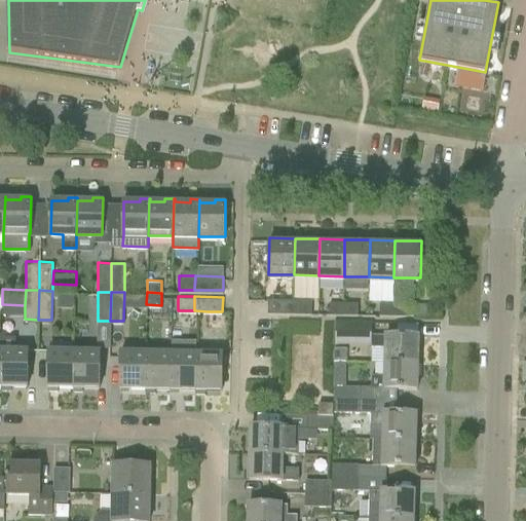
[(267,311),(296,311),(296,297),(268,297),(267,311)]
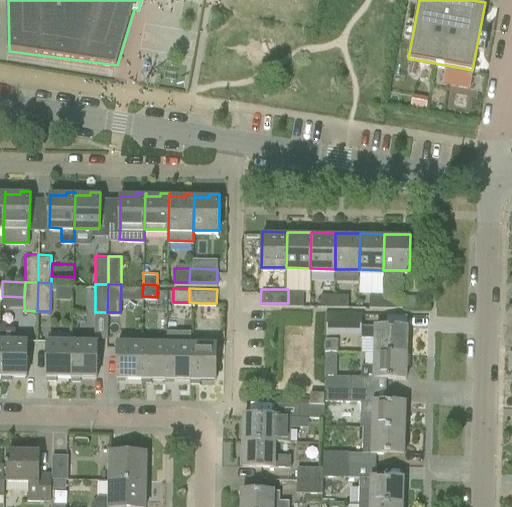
[(304,289),(288,289),(288,303),(303,304),(304,289)]
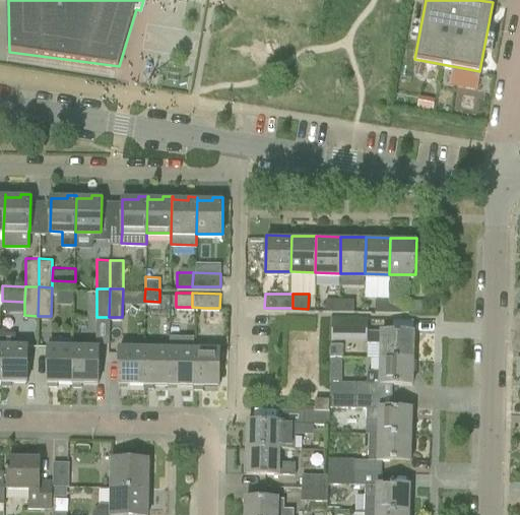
[(325,309),(340,309),(340,303),(340,297),(325,297),(325,309)]
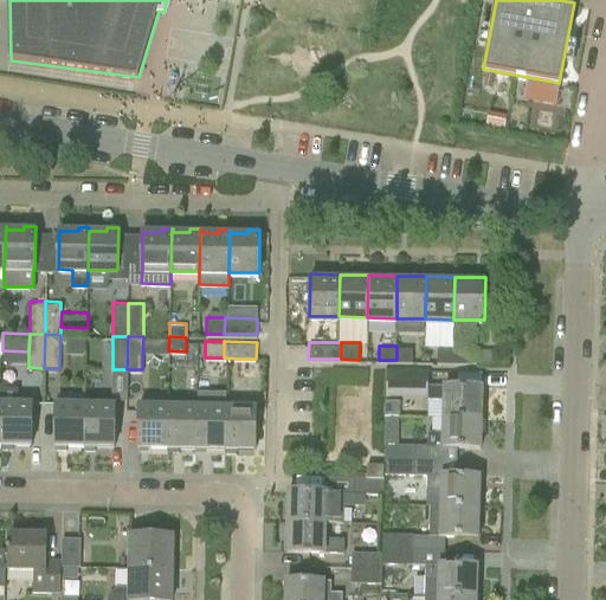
[(412,346),(397,346),(397,353),(397,360),(412,361),(412,346)]
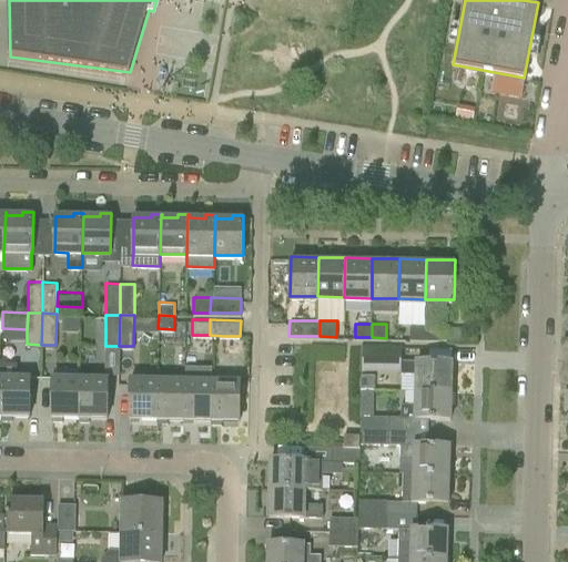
[(409,338),(424,338),(424,326),(409,326),(409,338)]
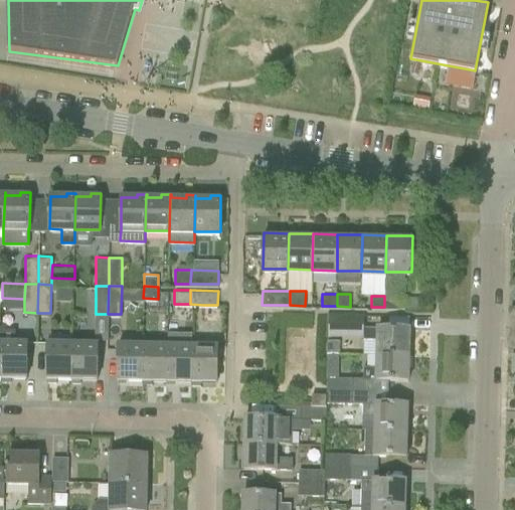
[(427,296),(384,296),(384,307),(427,307),(427,296)]
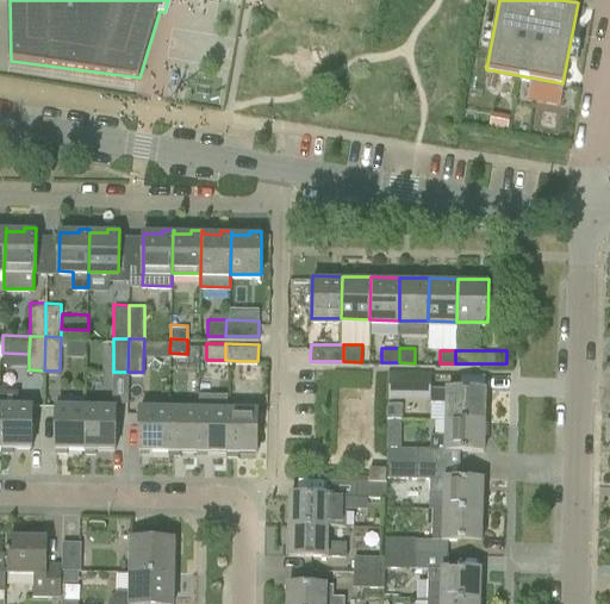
[(430,399),(447,400),(446,416),(485,417),(486,386),(431,385),(431,369),(388,368),(388,396),(430,397),(430,399)]
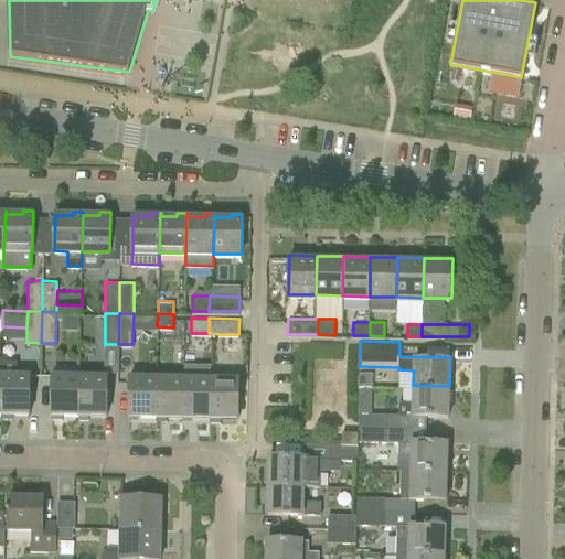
[(2,356),(1,356),(1,372),(0,408),(1,408),(1,411),(11,411),(11,408),(29,408),(30,373),(17,373),(17,358),(2,358),(2,356)]
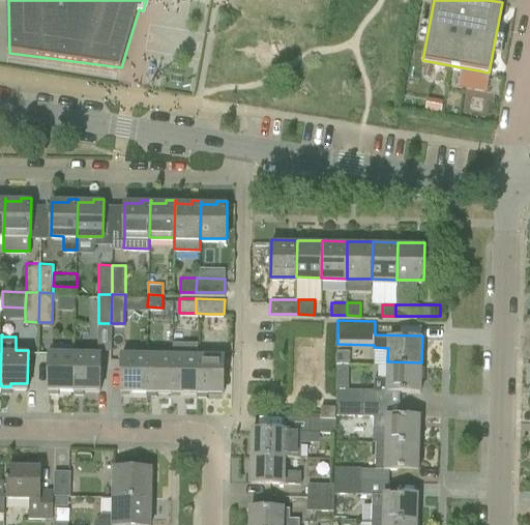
[(337,347),(336,359),(349,360),(349,348),(337,347)]
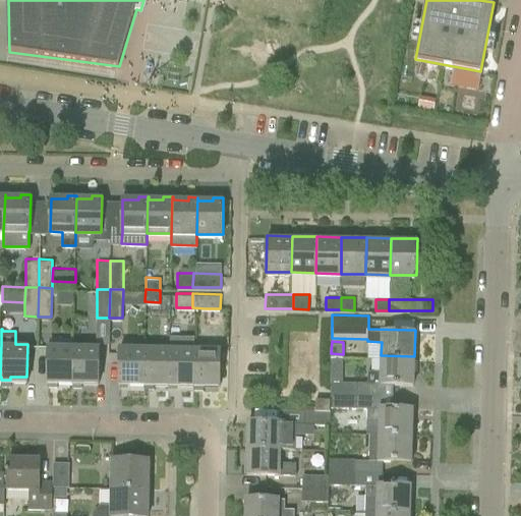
[(57,378),(72,379),(73,345),(47,344),(47,381),(57,381),(57,378)]
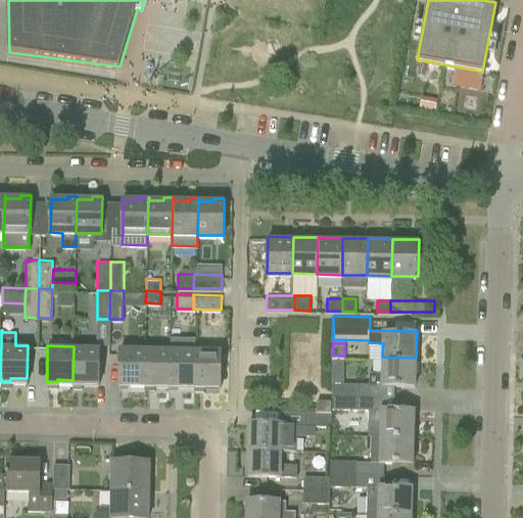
[(82,380),(98,380),(99,346),(74,346),(73,380),(73,383),(82,383),(82,380)]
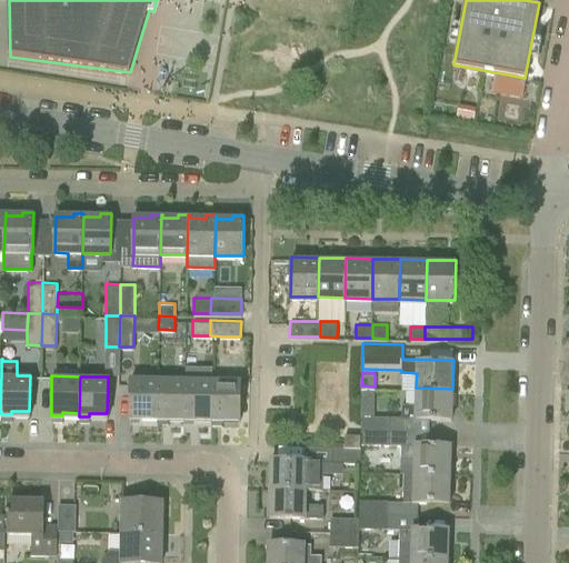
[(140,413),(157,414),(158,378),(130,376),(129,416),(140,418),(140,413)]
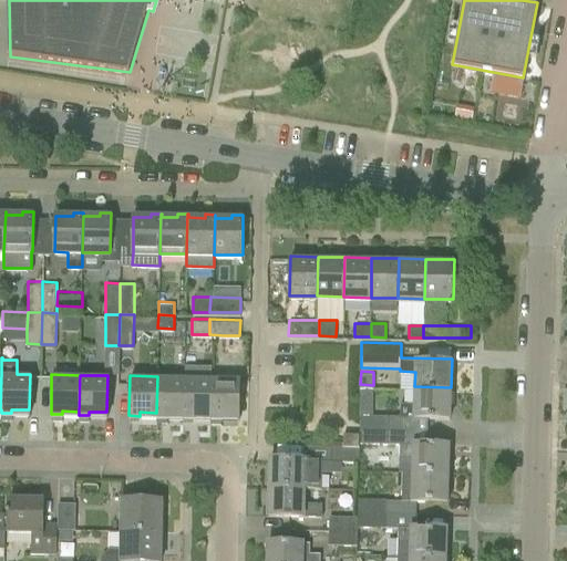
[(184,376),(157,376),(156,413),(156,416),(167,416),(167,413),(183,413),(184,376)]
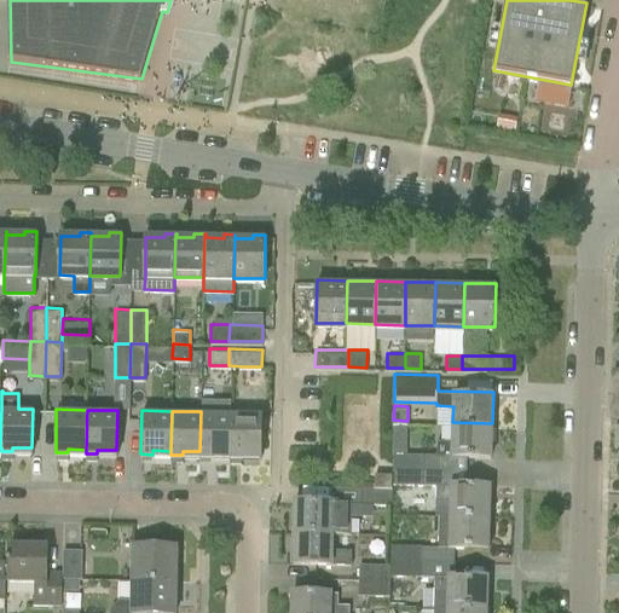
[(230,412),(201,411),(200,451),(201,451),(201,455),(212,456),(212,451),(230,452),(230,440),(230,412)]
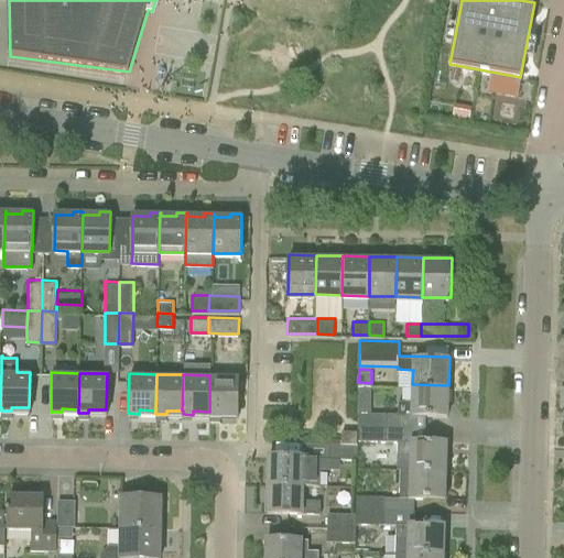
[(220,412),(237,412),(238,375),(209,375),(209,401),(209,412),(209,415),(220,415),(220,412)]
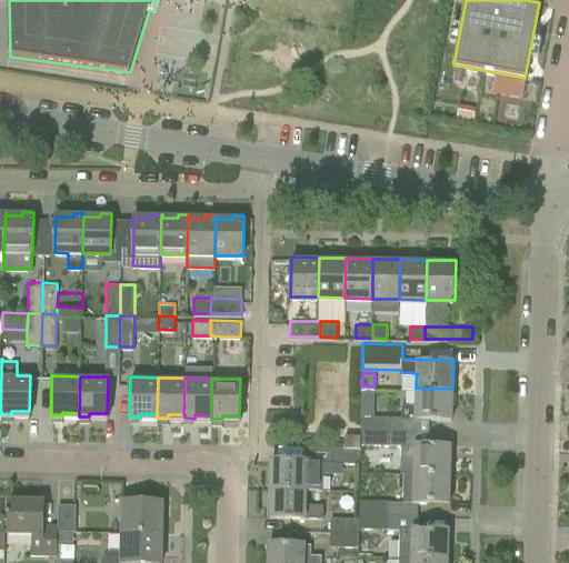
[(373,414),(373,404),(375,386),(361,385),(361,404),(360,414),(361,414),(361,429),(417,430),(417,416),(451,418),(452,389),(416,388),(416,402),(401,402),(401,414),(373,414)]
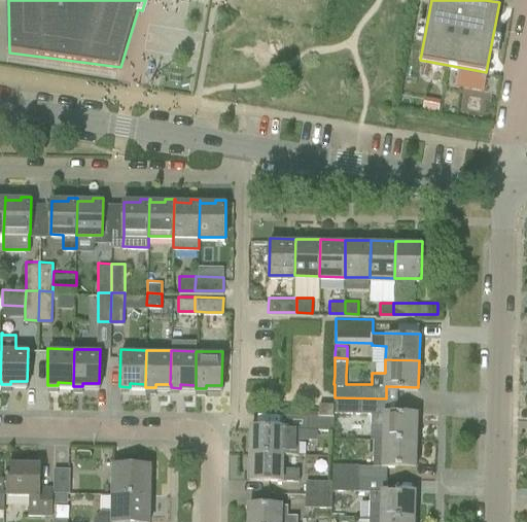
[(386,411),(386,398),(335,397),(334,402),(334,410),(371,411),(371,423),(374,424),(374,438),(417,439),(417,412),(386,411)]
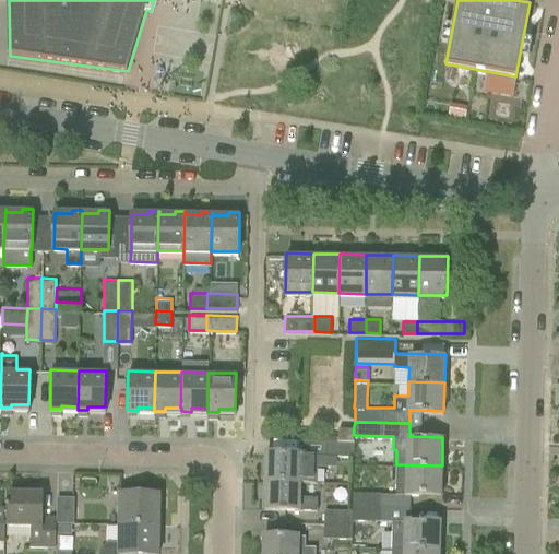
[(354,439),(354,435),(354,426),(339,426),(337,438),(354,439)]
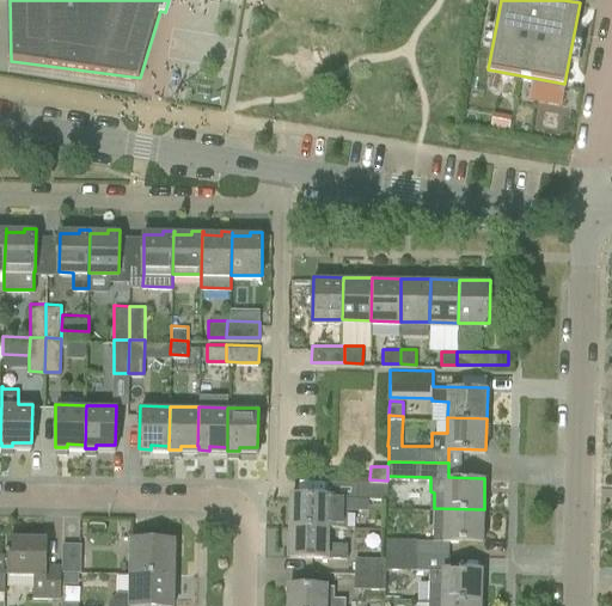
[(387,496),(387,481),(369,479),(359,479),(359,496),(368,496),(387,496)]
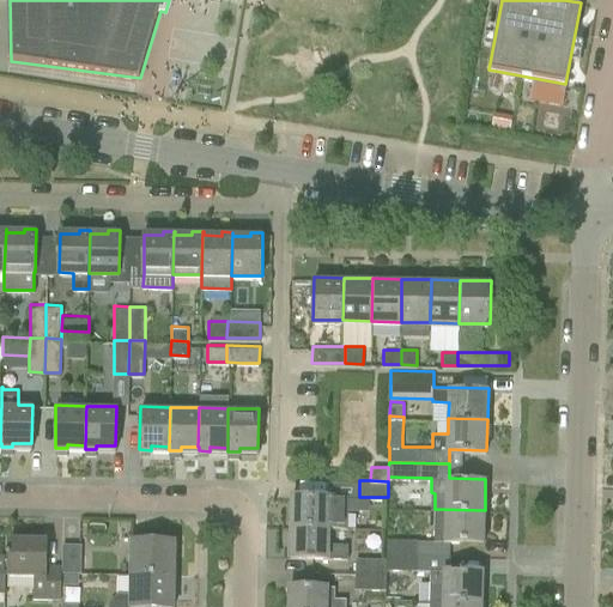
[(290,493),(290,524),(328,526),(347,527),(347,503),(347,497),(347,495),(331,495),(290,493)]
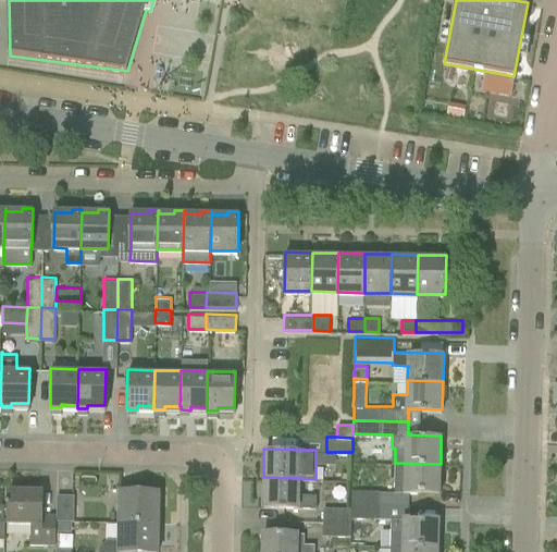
[(394,489),(405,489),(405,490),(440,491),(441,464),(395,463),(394,489)]
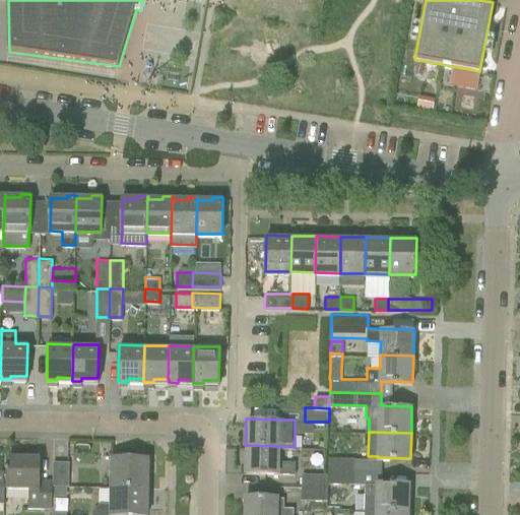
[(278,459),(278,446),(246,445),(245,471),(295,472),(295,459),(278,459)]
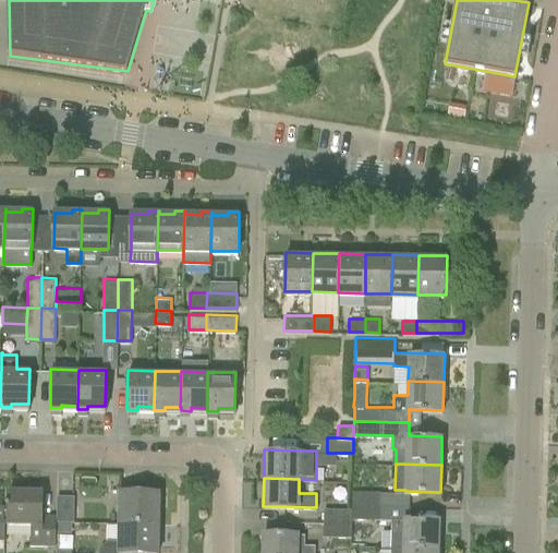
[(119,490),(119,520),(158,520),(158,491),(156,491),(154,487),(144,487),(142,491),(119,490)]
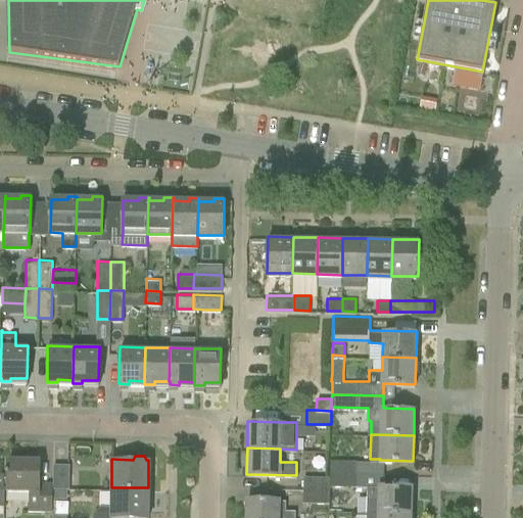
[(53,480),(39,480),(40,459),(8,458),(7,472),(7,488),(29,489),(29,509),(52,510),(52,486),(53,480)]
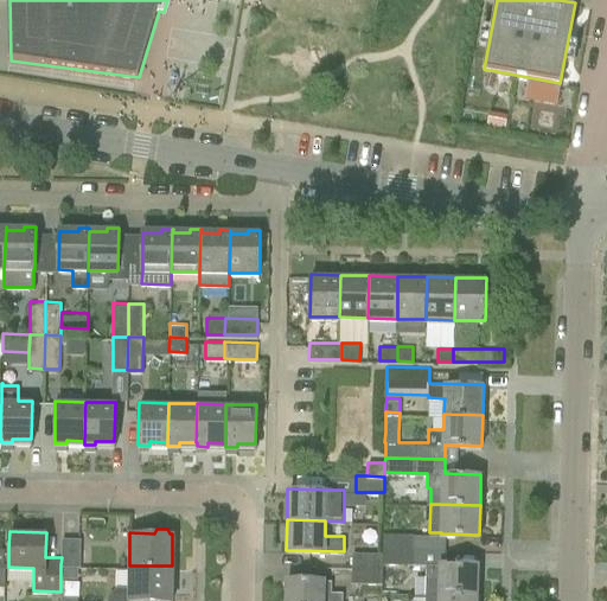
[(383,531),(382,547),(413,548),(413,532),(383,531)]
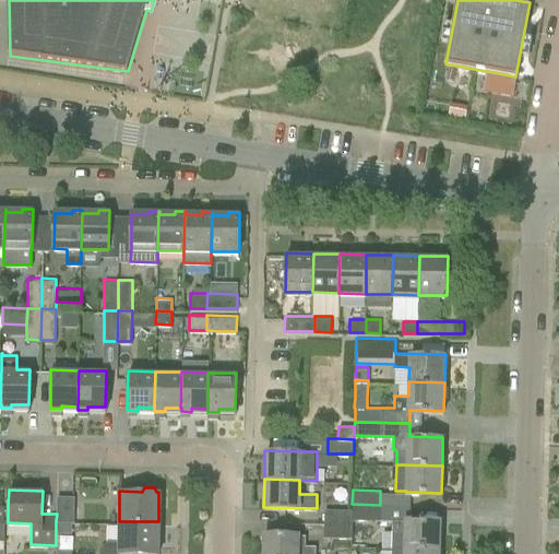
[(57,494),(57,514),(56,520),(74,520),(74,494),(57,494)]
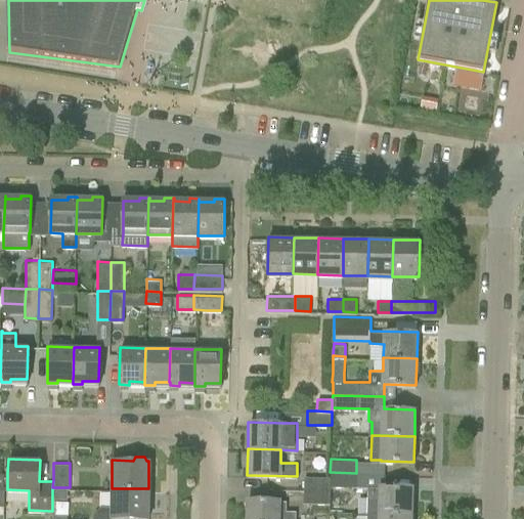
[(331,476),(330,484),(331,484),(367,485),(367,499),(380,499),(380,512),(412,513),(412,486),(384,485),(384,474),(356,473),(330,472),(330,476),(331,476)]
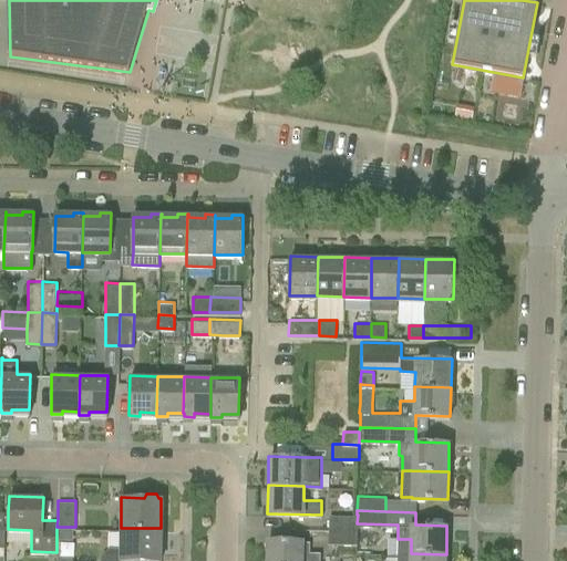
[(329,513),(329,529),(358,529),(358,523),(357,523),(358,515),(357,515),(329,513)]
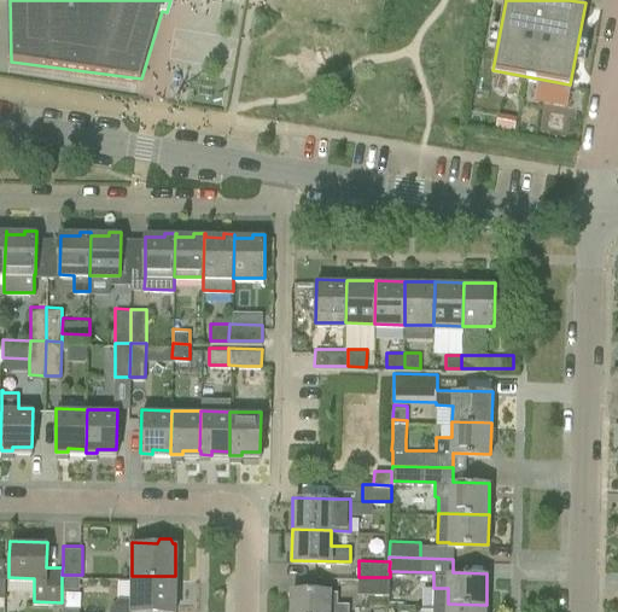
[(132,576),(130,595),(118,595),(110,604),(109,611),(168,611),(169,611),(174,611),(175,576),(132,576)]
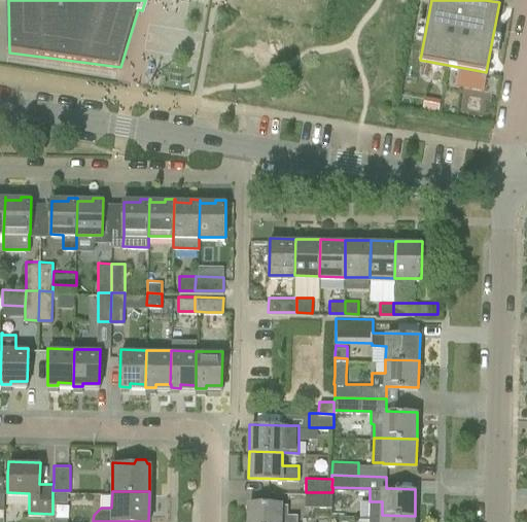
[(331,505),(332,492),(306,492),(305,505),(331,505)]
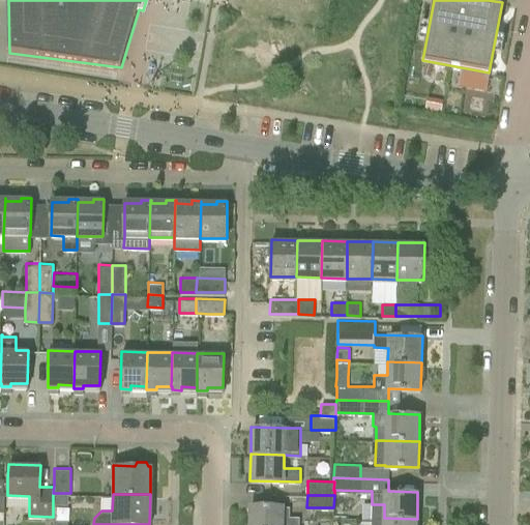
[(290,505),(283,505),(249,504),(248,524),(298,524),(299,516),(289,516),(290,505)]
